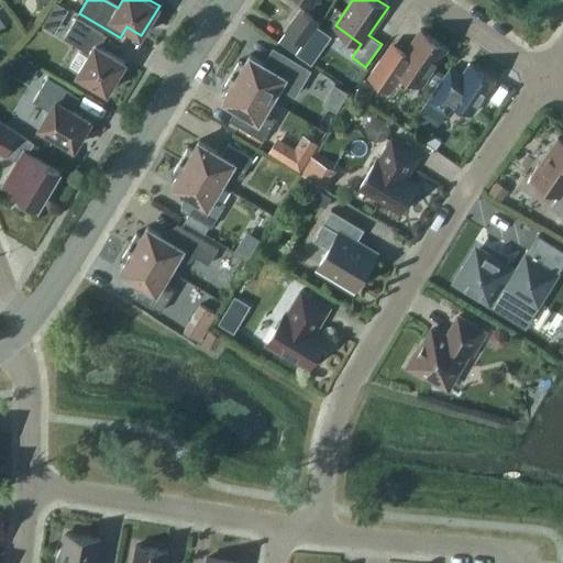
[(45,20),(58,26),(68,9),(55,2),(45,20)]
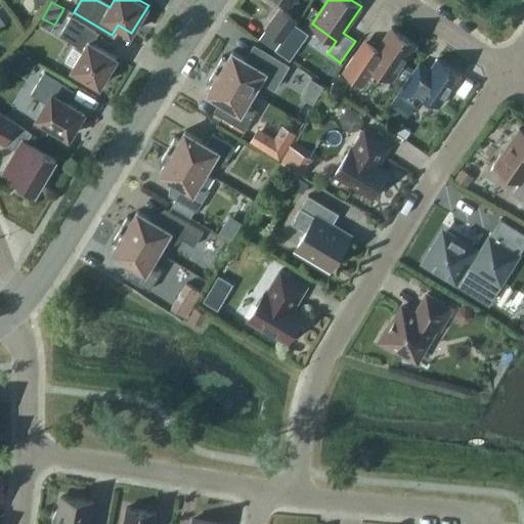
[(0,26),(0,27),(11,17),(2,6),(0,7),(0,26)]
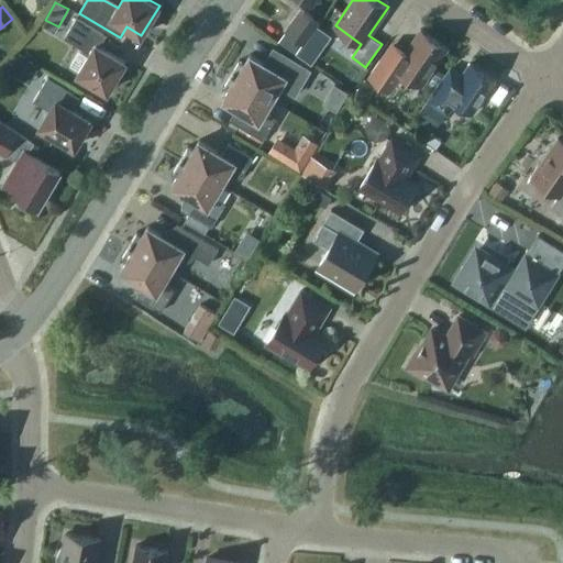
[(291,34),(305,43),(320,21),(319,21),(301,8),(286,31),(291,34)]
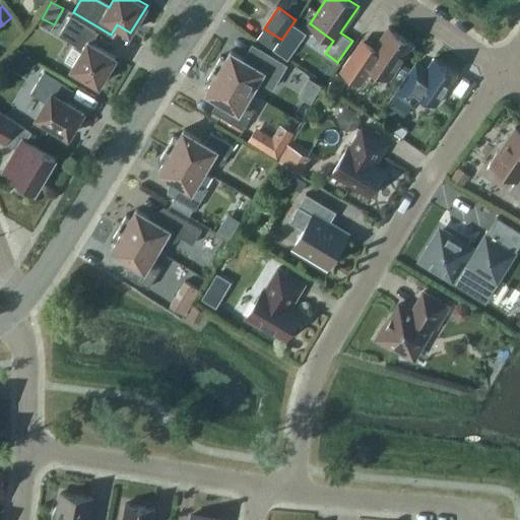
[(95,30),(71,16),(60,35),(83,49),(72,68),(100,84),(116,57),(89,41),(95,30)]
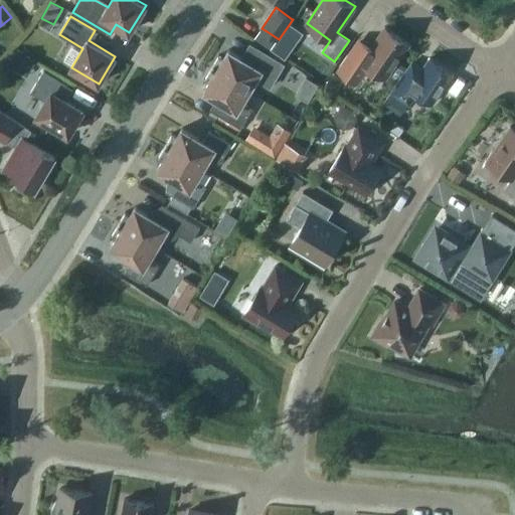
[(356,43),(338,69),(350,77),(357,82),(368,66),(386,78),(409,43),(385,26),(371,46),(360,38),(356,43)]
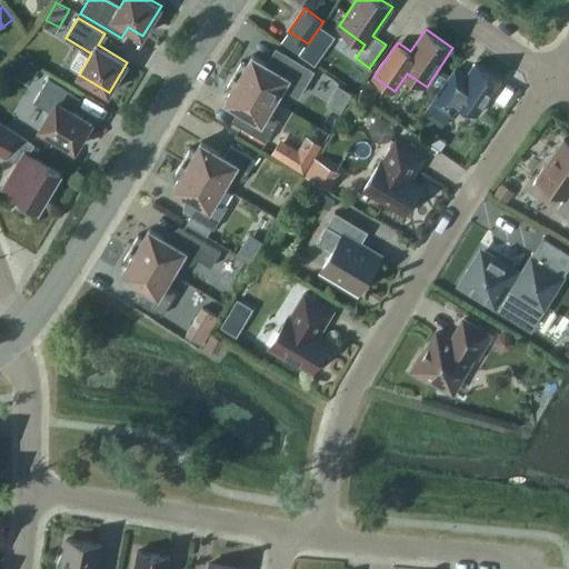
[(308,46),(301,55),(316,65),(321,56),(308,46)]
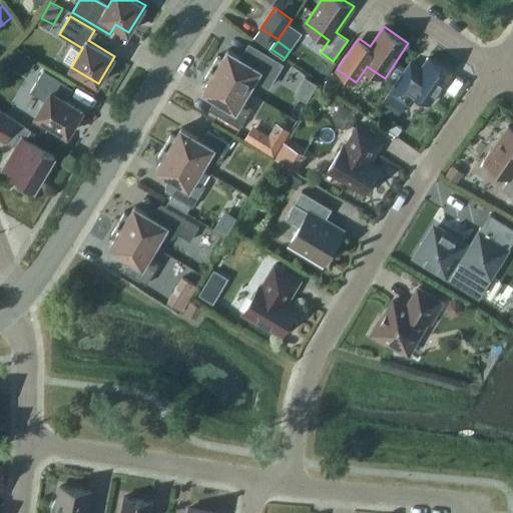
[(10,48),(2,61),(14,68),(22,56),(10,48)]
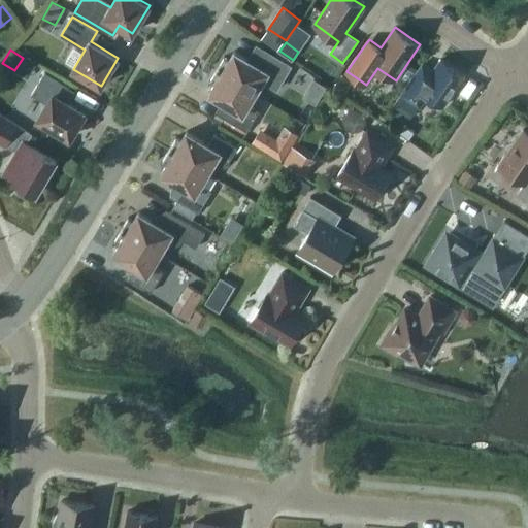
[(265,50),(256,64),(234,51),(229,60),(225,57),(218,69),(256,92),(263,80),(276,89),(291,65),(265,50)]
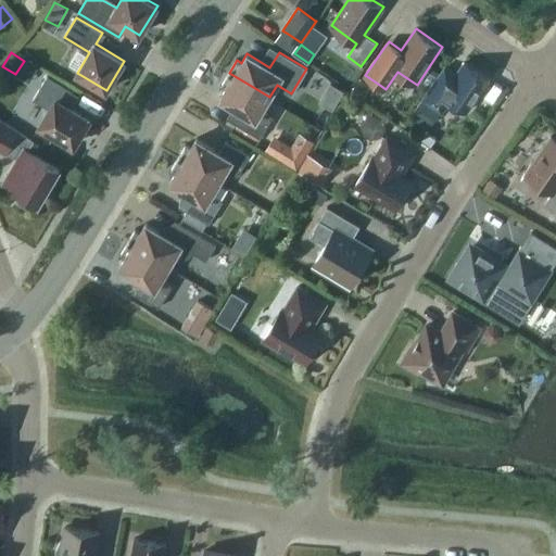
[(437,78),(421,100),(424,102),(441,114),(451,101),(467,112),(489,79),(464,62),(456,74),(445,66),(437,78)]
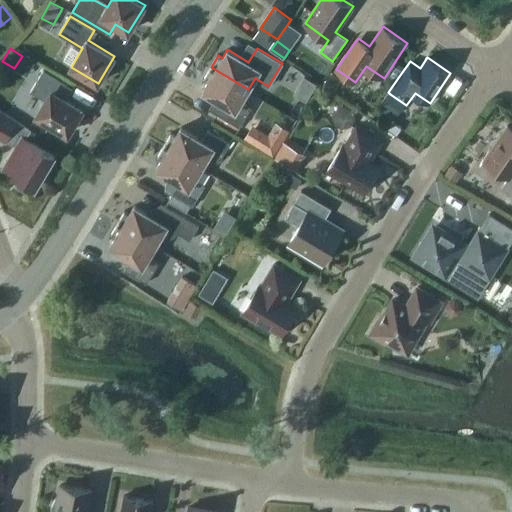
[(208,82),(203,90),(224,103),(217,114),(240,127),(252,107),(241,101),(248,89),(211,67),(203,79),(208,82)]
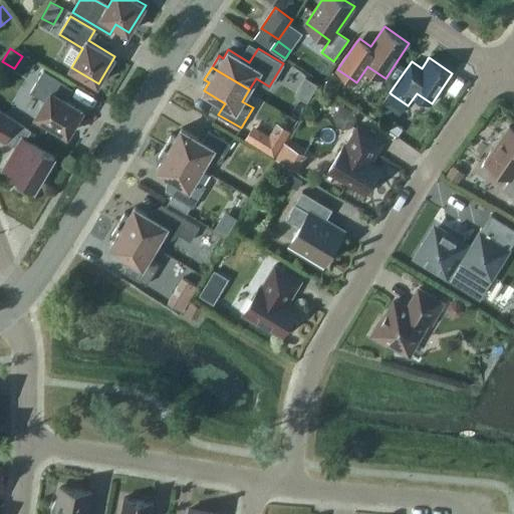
[(76,120),(82,109),(60,96),(67,84),(43,70),(31,91),(46,100),(37,114),(68,134),(70,131),(74,131),(78,123),(76,120)]
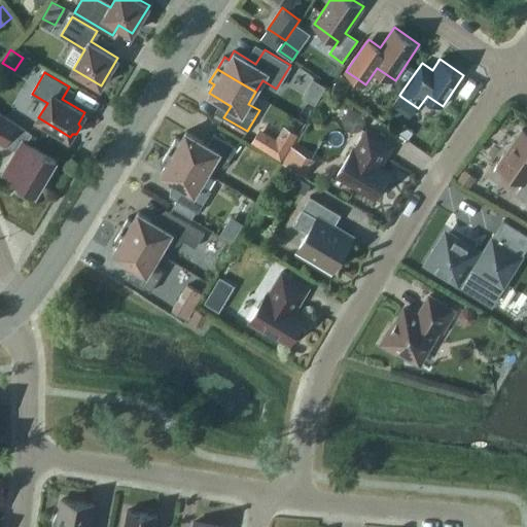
[(343,95),(350,82),(340,75),(331,88),(343,95)]
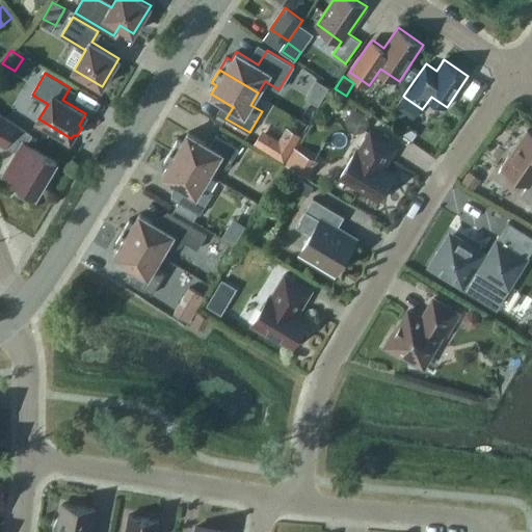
[(369,124),(367,113),(358,109),(349,111),(345,118),(347,128),(354,133),(365,131),(369,124)]
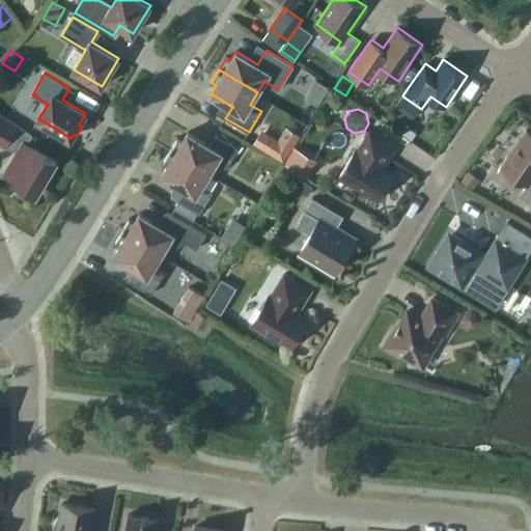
[(18,150),(3,174),(19,184),(18,188),(19,191),(22,194),(25,195),(29,194),(32,191),(37,194),(57,161),(27,142),(32,134),(18,126),(0,114),(0,141),(6,145),(7,144),(18,150)]
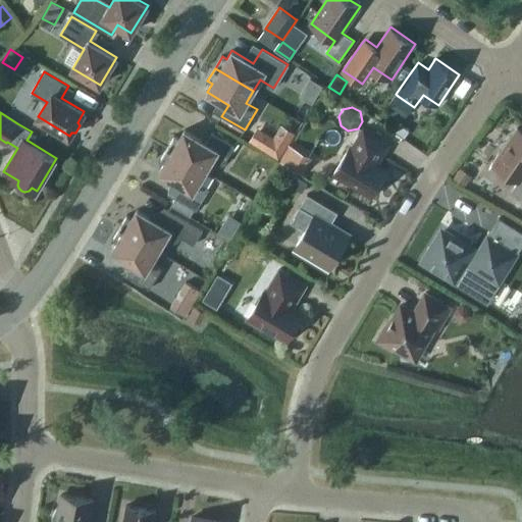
[(404,138),(409,131),(399,123),(394,131),(404,138)]
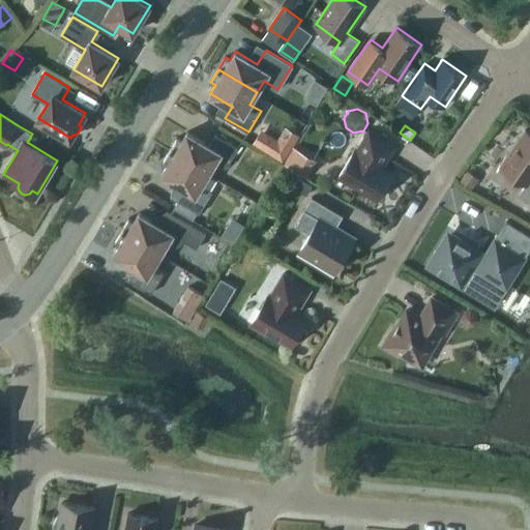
[(277,139),(267,133),(259,148),(283,163),(299,135),(285,126),(277,139)]
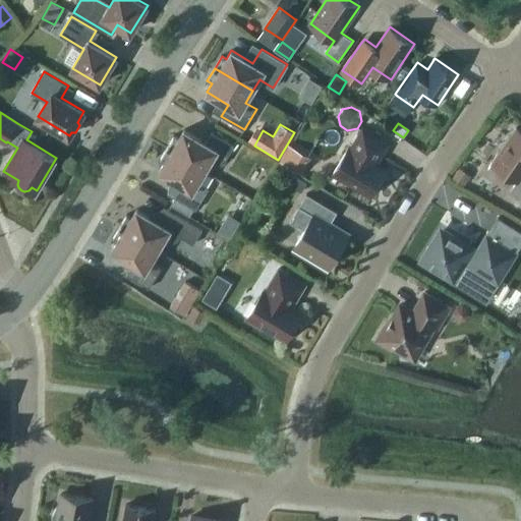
[(520,130),(516,127),(493,163),(518,180),(510,191),(520,198),(520,130)]
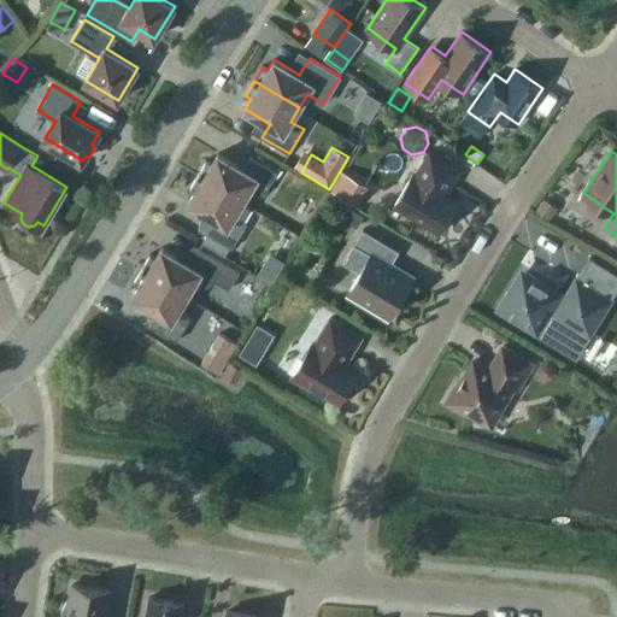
[(394,205),(440,233),(458,203),(445,194),(460,170),(430,152),(415,176),(412,175),(394,205)]
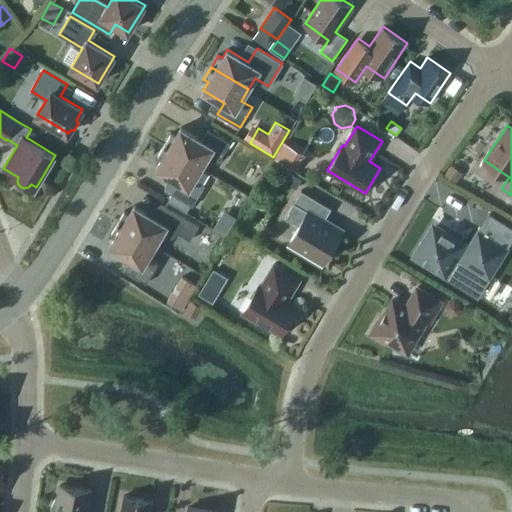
[(171,133),(164,145),(202,167),(209,156),(219,162),(231,142),(208,129),(202,140),(181,127),(176,136),(171,133)]
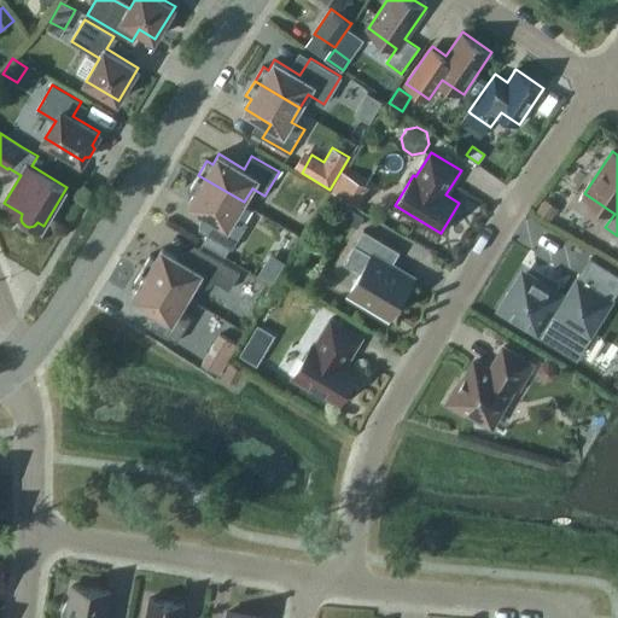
[(196,193),(188,203),(214,219),(207,233),(208,234),(203,243),(225,256),(229,246),(233,249),(248,223),(235,216),(244,202),(198,175),(190,190),(196,193)]
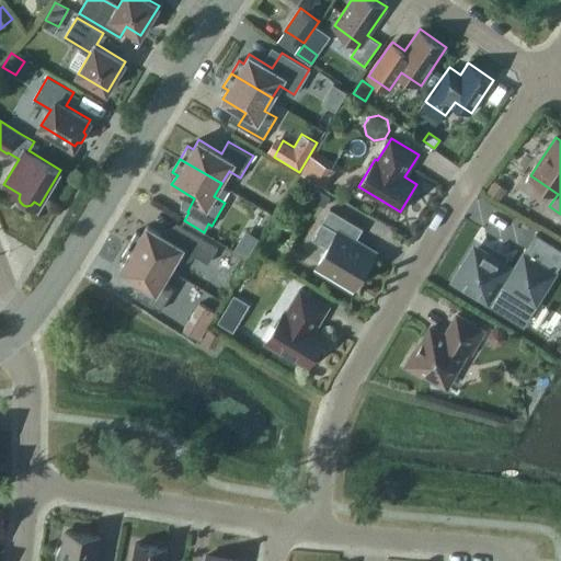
[(501,201),(508,190),(494,180),(487,191),(501,201)]
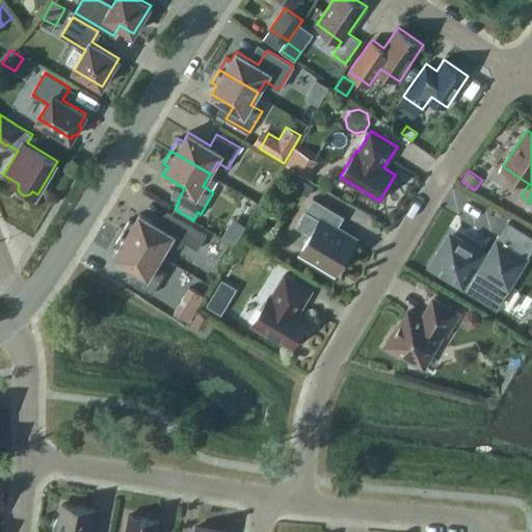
[(313,187),(289,173),(283,183),(296,190),(297,189),(308,195),(313,187)]
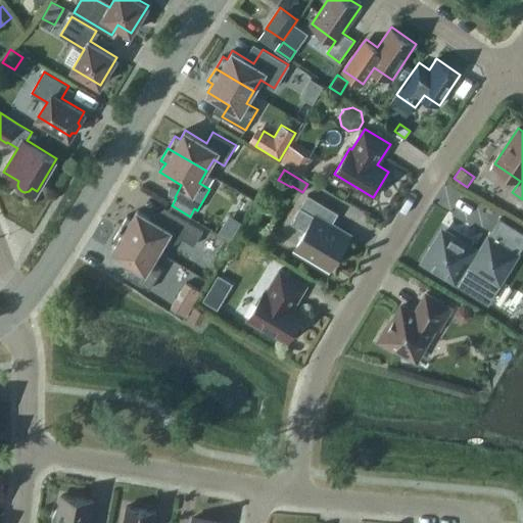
[(305,231),(296,247),(331,268),(349,236),(331,225),(338,212),(307,194),(291,223),(305,231)]
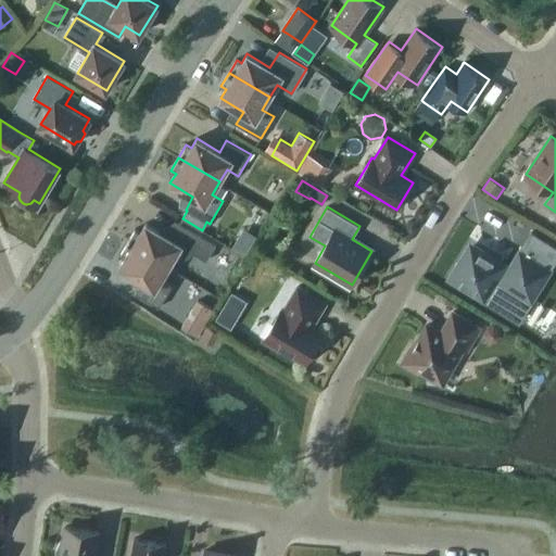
[(136,229),(128,242),(168,266),(176,254),(184,258),(190,256),(192,252),(206,261),(216,244),(178,222),(169,237),(147,223),(140,232),(136,229)]
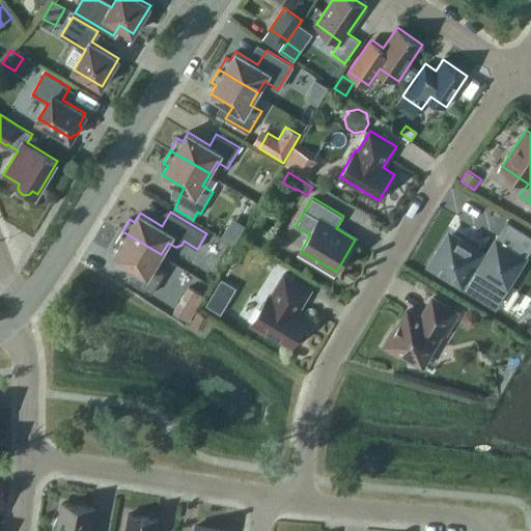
[(485,257),(450,235),(434,263),(497,303),(530,247),(530,236),(507,222),(485,257)]
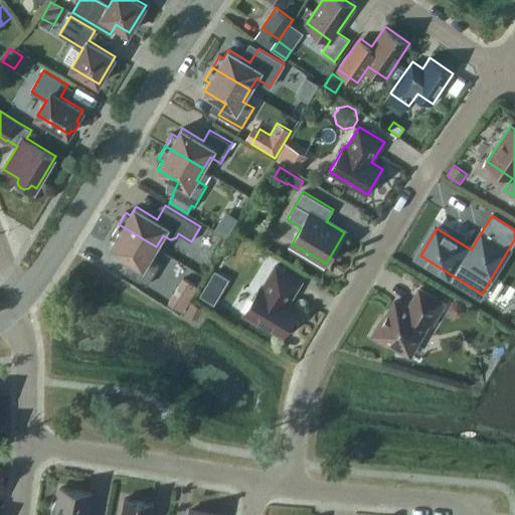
[(149,259),(156,246),(119,224),(112,236),(116,239),(111,247),(132,261),(126,272),(148,285),(160,265),(149,259)]
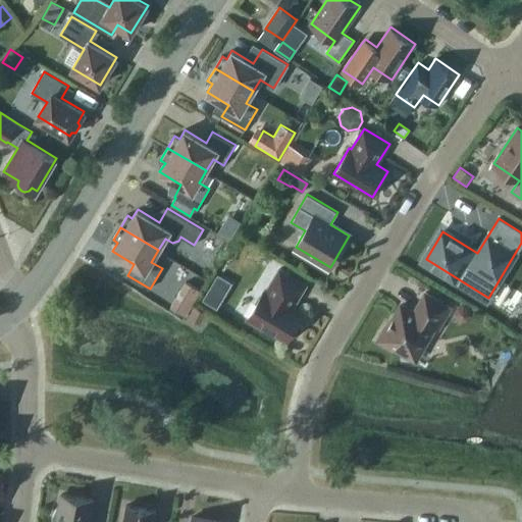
[(300,319),(303,314),(293,308),(306,284),(279,269),(266,292),(264,291),(247,319),(262,328),(264,326),(286,340),(291,334),(295,334),(299,332),(302,328),(302,323),(300,319)]
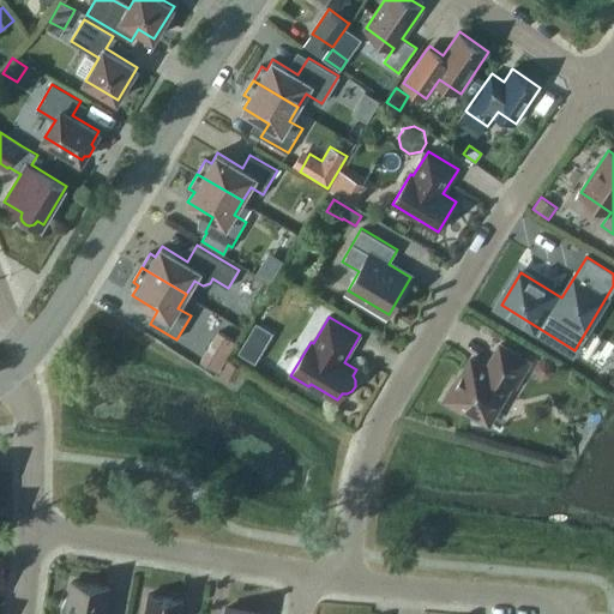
[(488,422),(511,384),(517,387),(531,362),(501,344),(487,368),(471,359),(457,384),(455,383),(444,401),(462,411),(464,408),(488,422)]
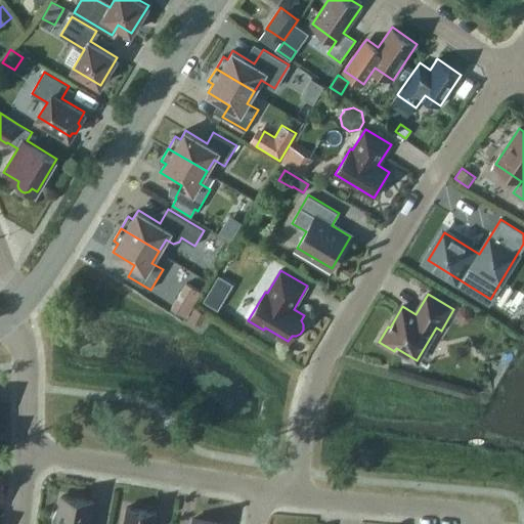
[(177,299),(172,308),(182,314),(187,305),(177,299)]
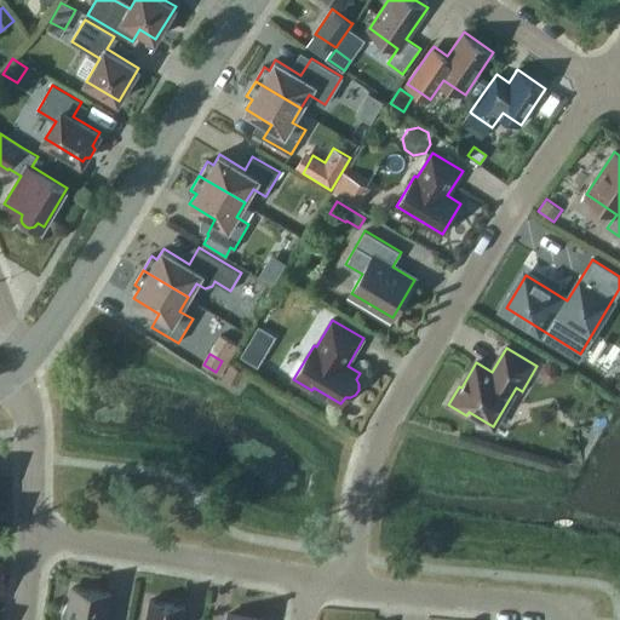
[(233,362),(225,375),(237,383),(245,369),(233,362)]
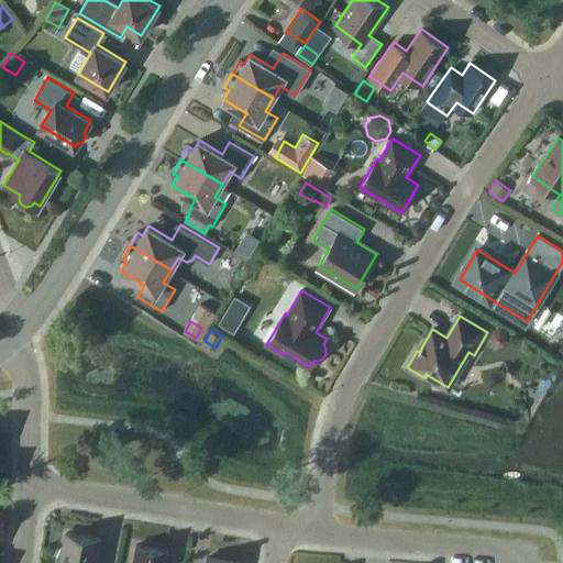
[(508,340),(506,333),(499,329),(493,331),(489,338),(492,344),(497,348),(505,345),(508,340)]
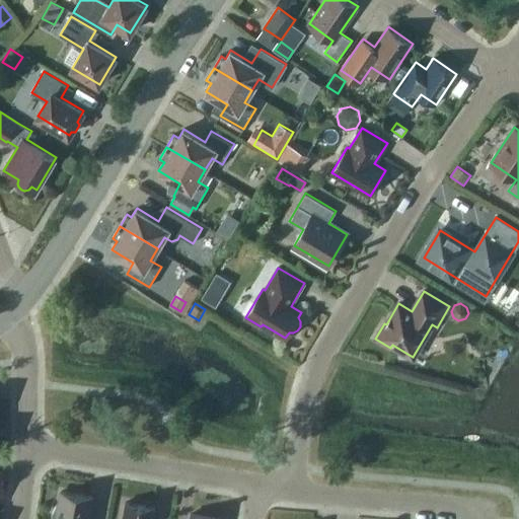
[(89,518),(93,497),(62,492),(59,505),(57,505),(53,514),(53,518),(89,518)]
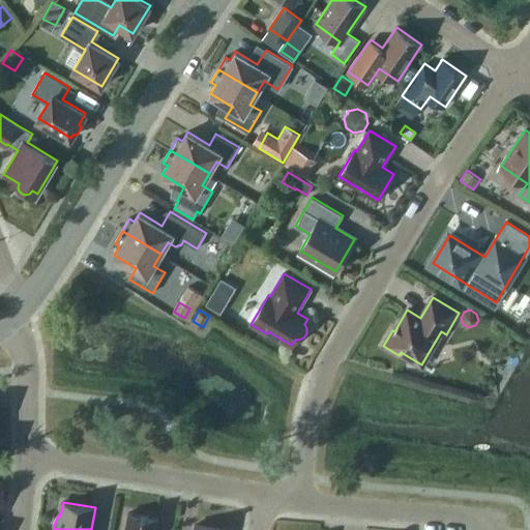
[(156,529),(159,519),(128,513),(125,529),(156,529)]
